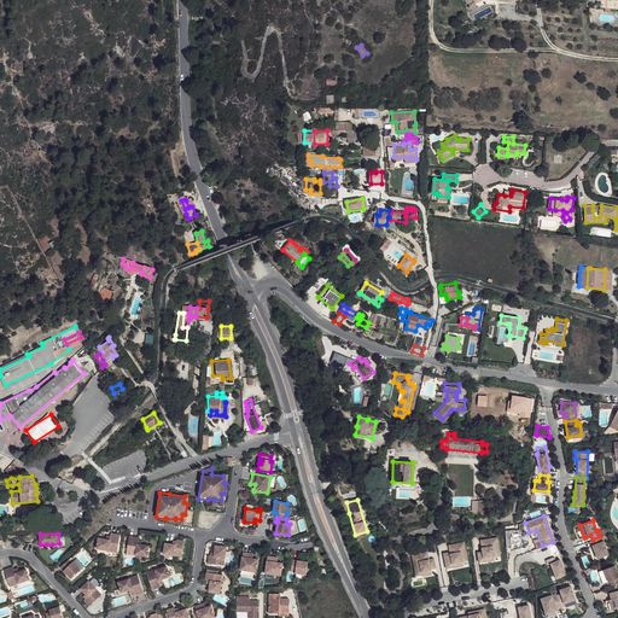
[(117,553),(120,535),(111,534),(110,537),(110,540),(106,540),(98,538),(97,548),(109,551),(109,552),(117,553)]
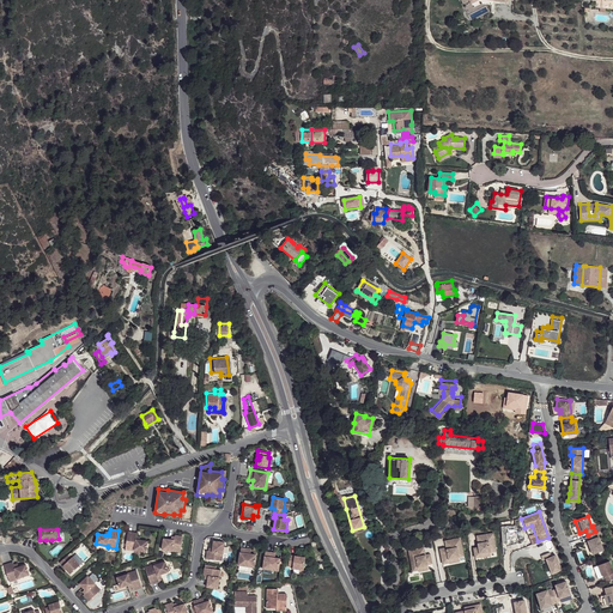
[(138,533),(128,532),(126,550),(134,551),(134,550),(146,552),(147,541),(139,540),(137,540),(137,535),(138,533)]
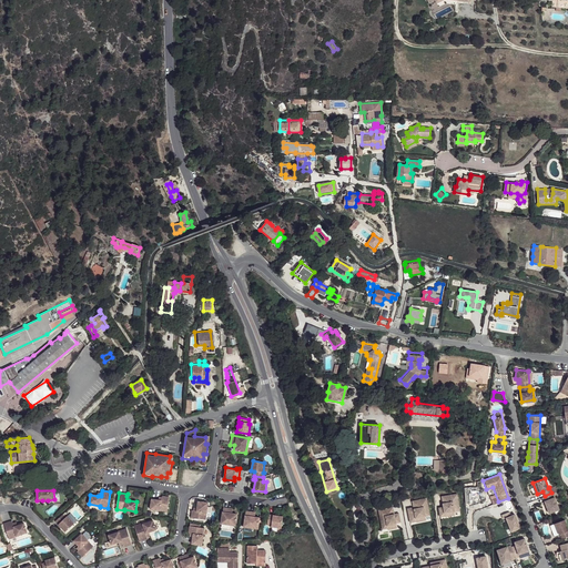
[(456,493),(442,496),(443,499),(444,503),(443,503),(444,506),(438,507),(440,516),(445,515),(445,511),(454,509),(454,510),(459,509),(456,493)]
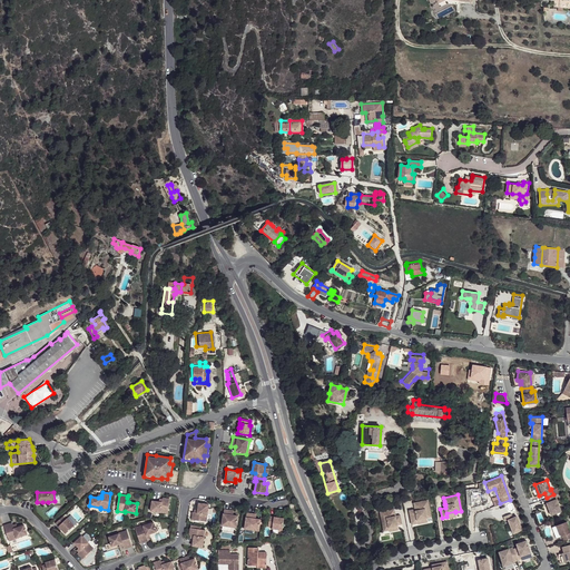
[(547,498),(543,499),(544,503),(546,502),(551,514),(561,510),(554,494),(553,494),(547,498)]
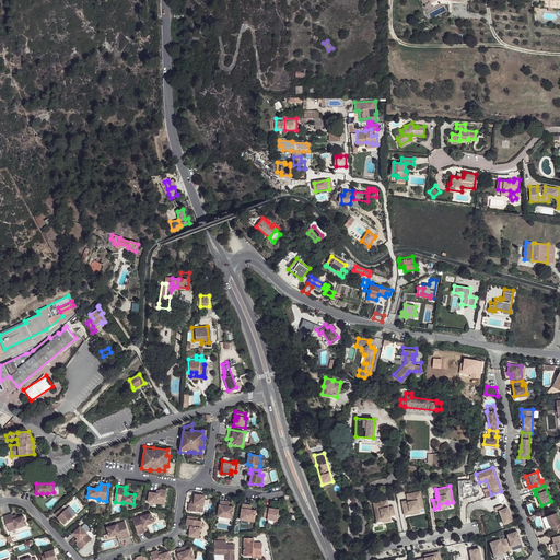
[(150,492),(148,502),(165,504),(167,490),(158,488),(156,493),(150,492)]
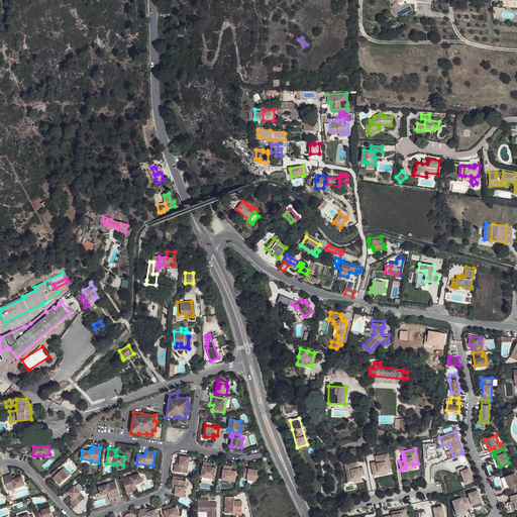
[(388,452),(375,455),(376,459),(377,459),(377,460),(376,460),(371,462),(373,475),(379,474),(378,471),(387,470),(386,462),(390,462),(388,452)]
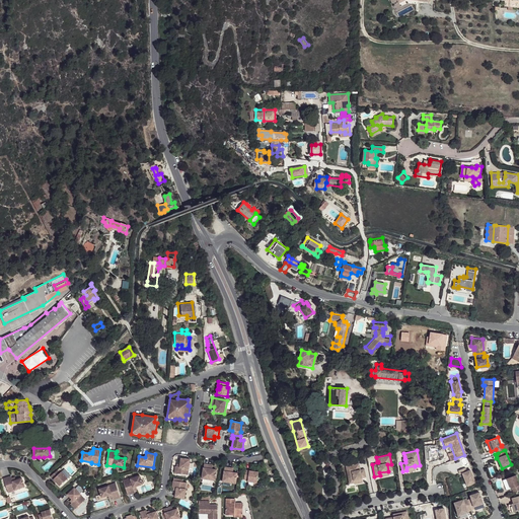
[(175,464),(173,473),(188,475),(190,459),(180,458),(180,462),(179,464),(177,464),(175,464)]
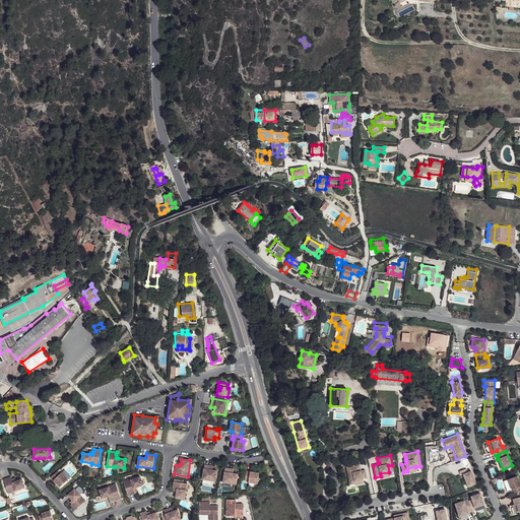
[(360,463),(346,466),(349,483),(354,482),(354,480),(363,478),(362,478),(367,477),(365,469),(361,470),(360,470),(359,467),(361,467),(360,463)]
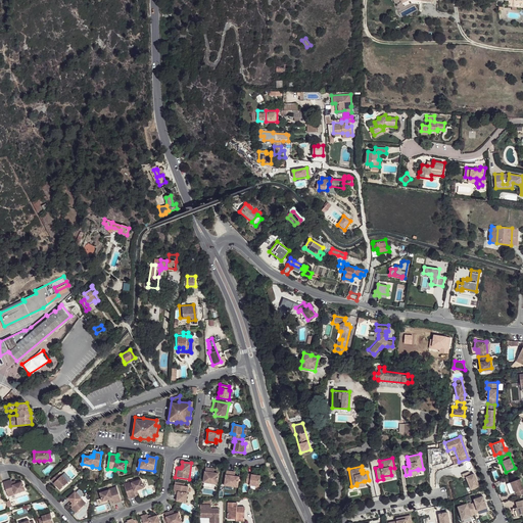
[(215,469),(205,468),(203,483),(218,485),(219,474),(214,473),(215,469)]
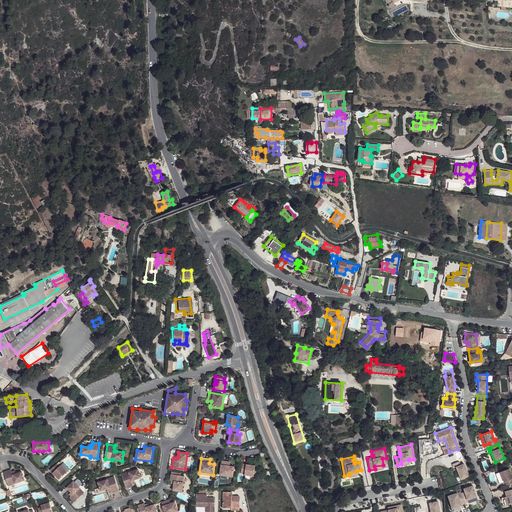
[(230,462),(222,461),(219,476),(233,478),(235,467),(230,466),(230,462)]
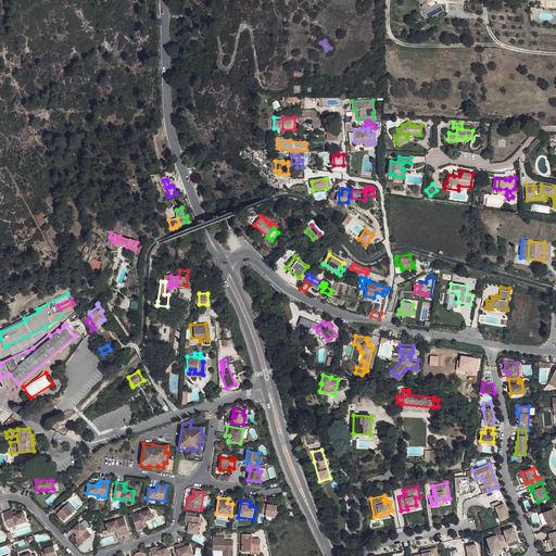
[(500,501),(492,503),(493,507),(496,506),(501,520),(509,517),(505,503),(501,504),(500,501)]
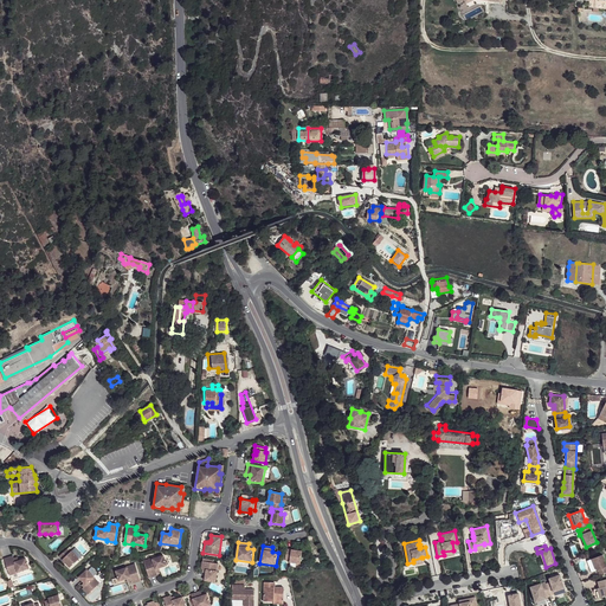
[(66,549),(59,556),(70,568),(78,559),(71,552),(70,553),(66,549)]
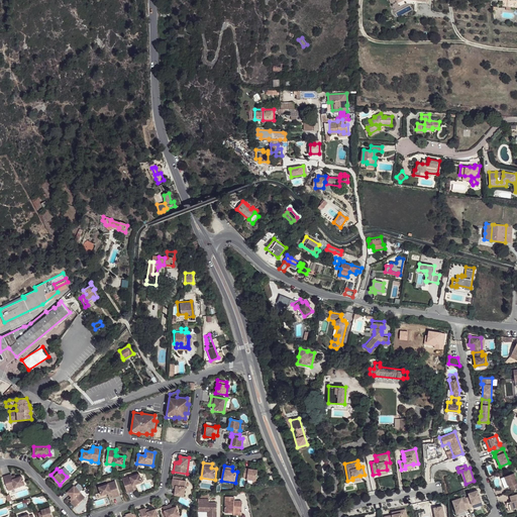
[(257,471),(244,469),(243,478),(246,478),(246,480),(255,482),(257,471)]
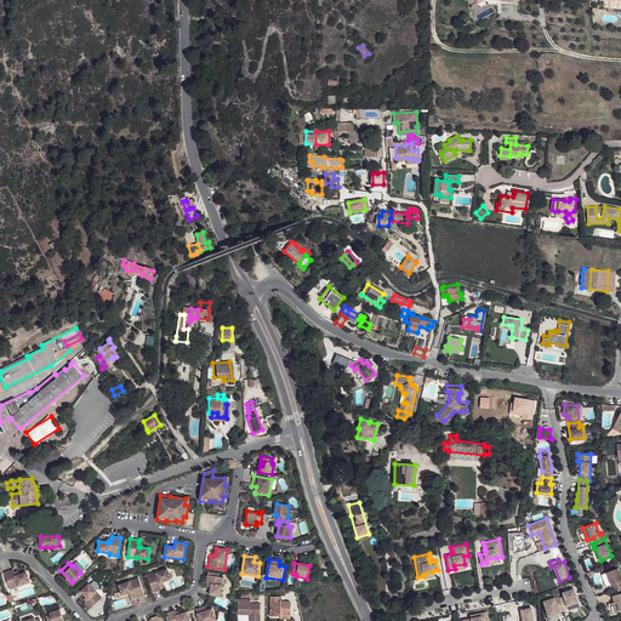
[(620,579),(616,568),(607,571),(611,584),(614,588),(620,585),(620,580),(620,579)]
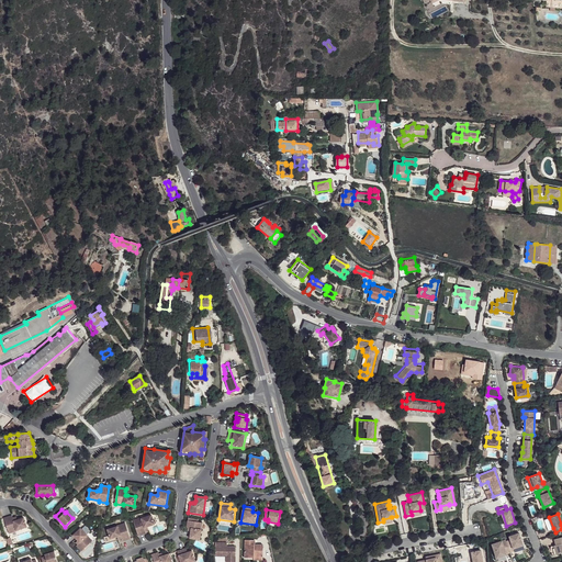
[(12,515),(3,518),(9,534),(17,530),(26,527),(24,517),(18,519),(13,520),(12,517),(12,515)]
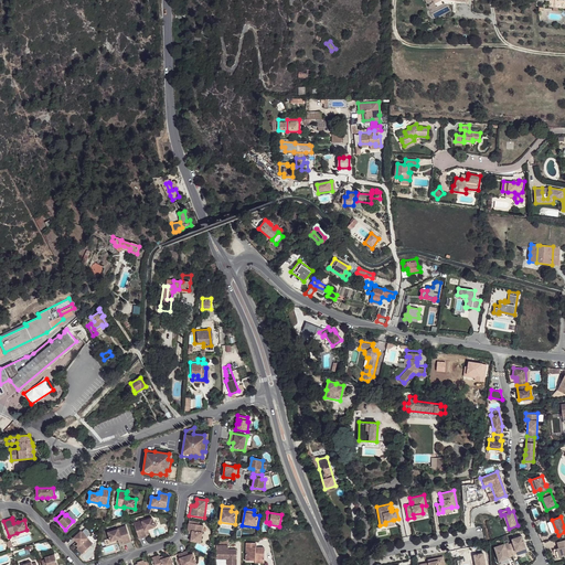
[(134,523),(139,539),(147,536),(146,533),(145,531),(148,530),(156,528),(152,518),(142,521),(141,521),(134,523)]
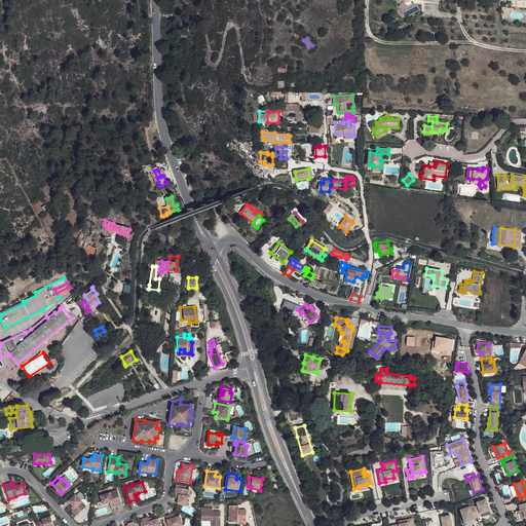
[(187,505),(189,489),(179,488),(175,487),(174,497),(176,497),(178,497),(178,500),(177,503),(187,505)]
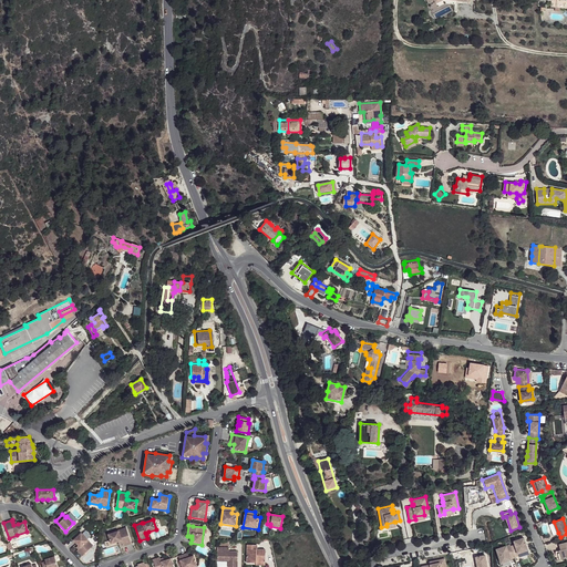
[(123,546),(132,544),(126,527),(119,531),(109,535),(111,544),(119,542),(122,540),(122,543),(123,546)]
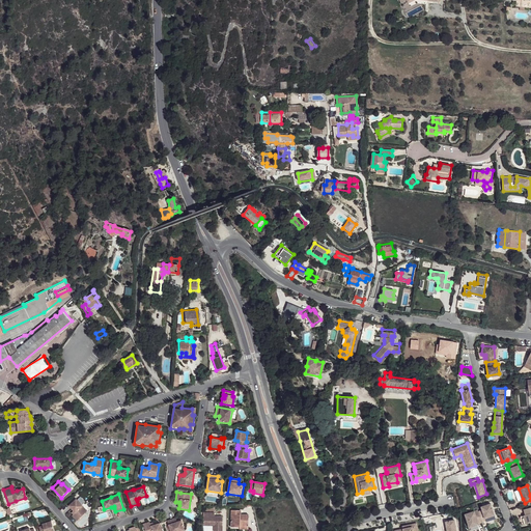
[(77,499),(70,506),(74,510),(76,512),(74,514),(72,515),(77,521),(87,511),(77,499)]
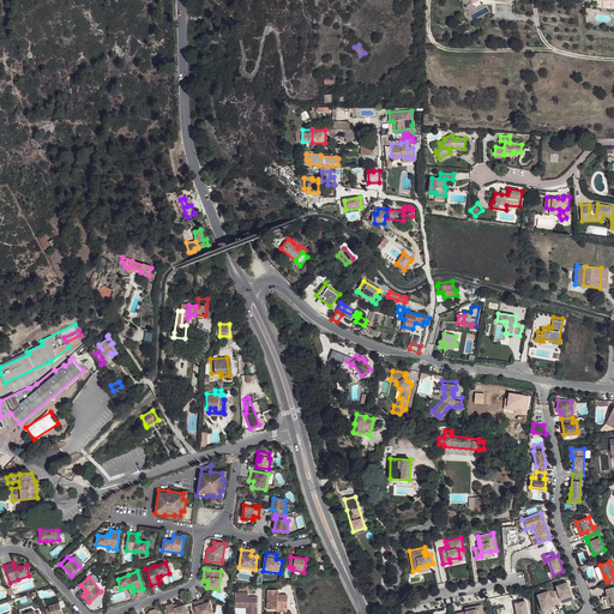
[(557,585),(558,590),(553,591),(557,603),(561,601),(560,600),(571,596),(567,582),(557,585)]
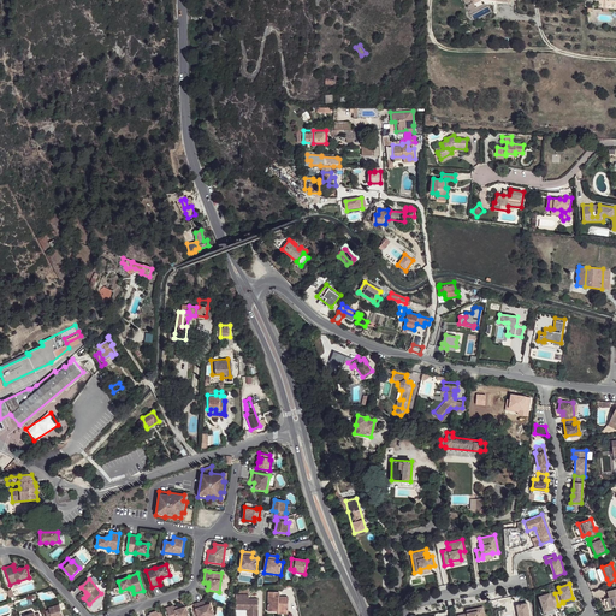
[(615,587),(608,591),(609,597),(602,598),(605,608),(615,604),(615,587)]
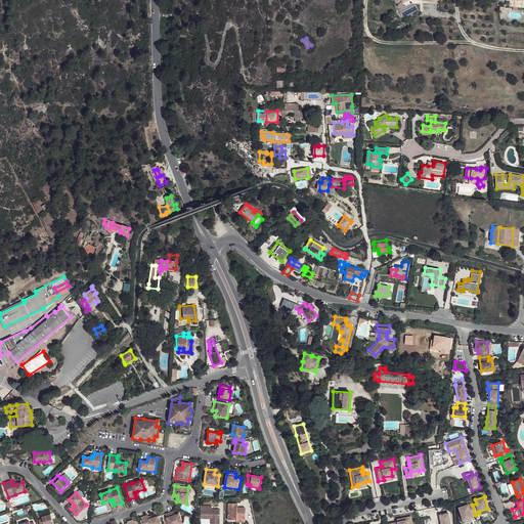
[(471,503),(459,507),(463,520),(472,517),(472,516),(475,515),(472,505),(471,503)]
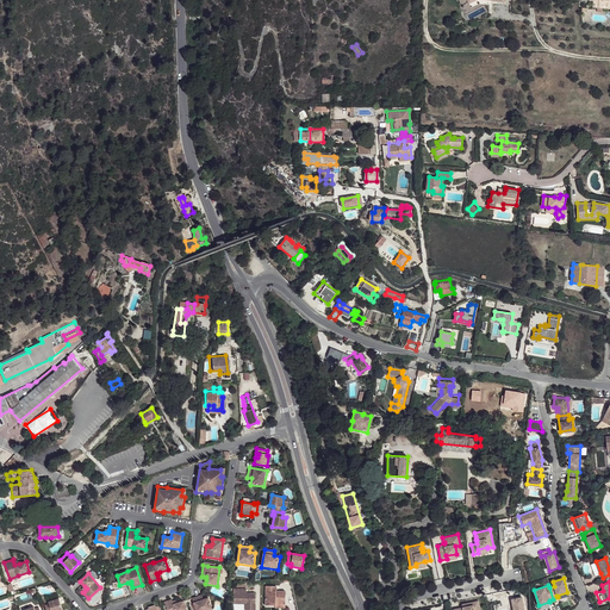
[(274,589),(263,589),(263,607),(274,608),(274,604),(284,604),(284,593),(274,592),(274,589)]
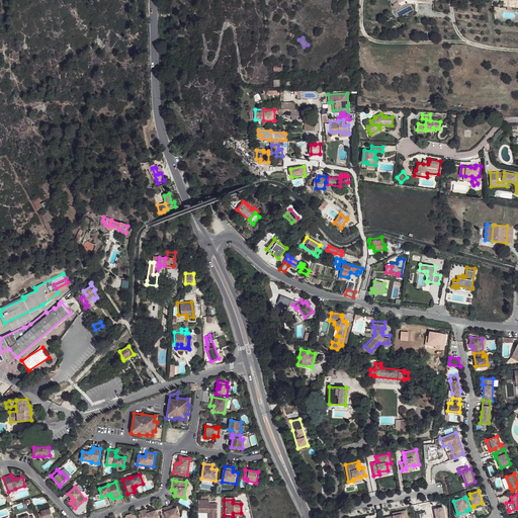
[(201,502),(196,502),(196,515),(206,515),(206,517),(214,517),(216,506),(207,506),(201,506),(201,502)]
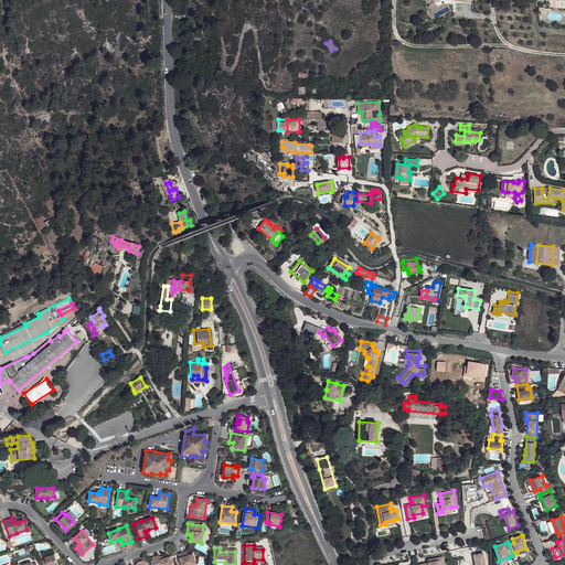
[(185,552),(178,554),(180,560),(181,563),(179,563),(179,564),(196,564),(198,564),(193,553),(189,555),(187,555),(185,552)]
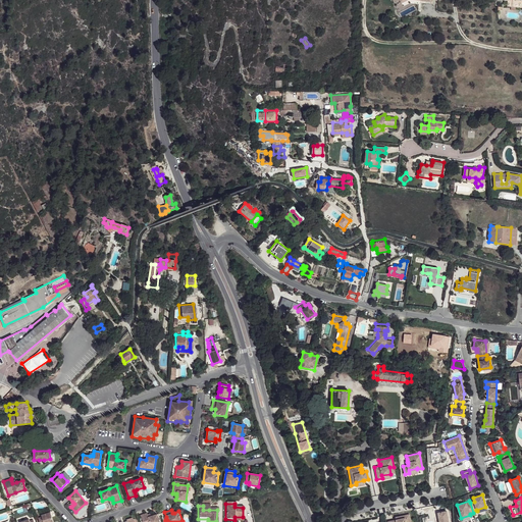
[(448,521),(446,510),(437,512),(438,521),(448,521)]
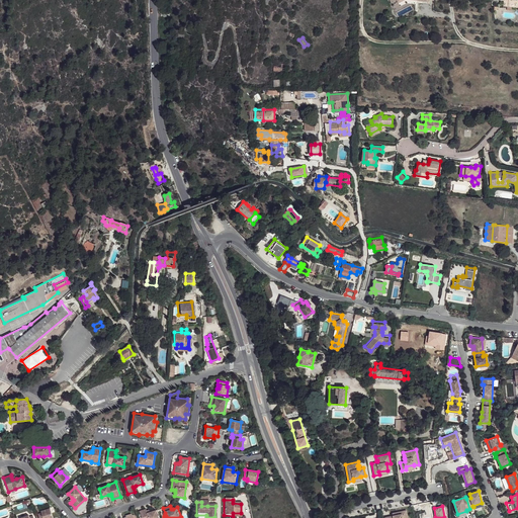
[(53,517),(50,508),(40,511),(41,513),(37,514),(38,517),(53,517)]
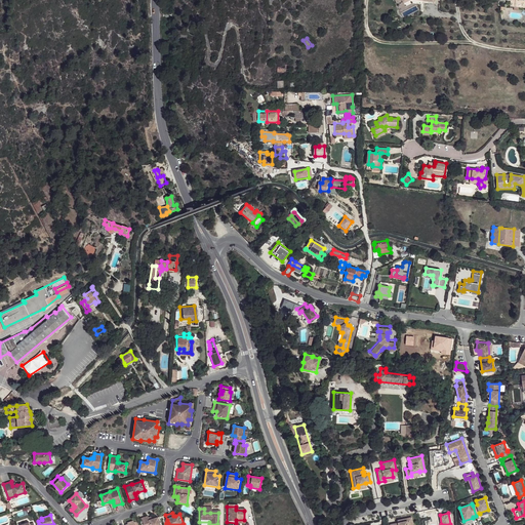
[(151,515),(142,518),(144,524),(160,524),(158,517),(154,519),(152,519),(151,517),(151,515)]
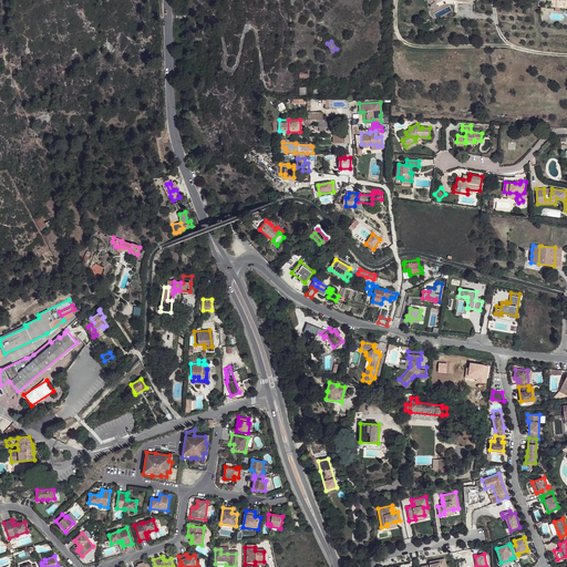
[(430,566),(445,566),(444,557),(430,560),(431,564),(430,564),(430,566)]
